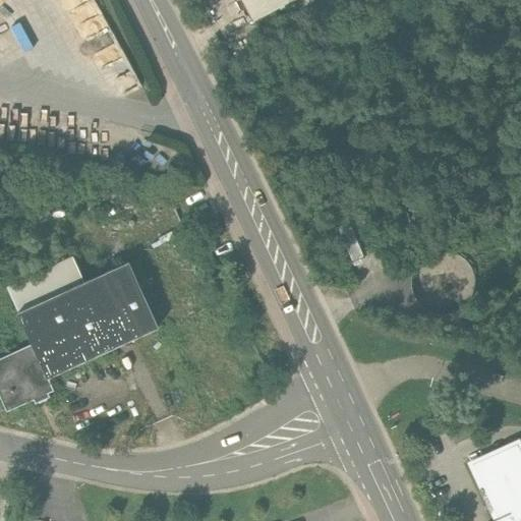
[(239,0),(252,23),(296,0),(239,0)]
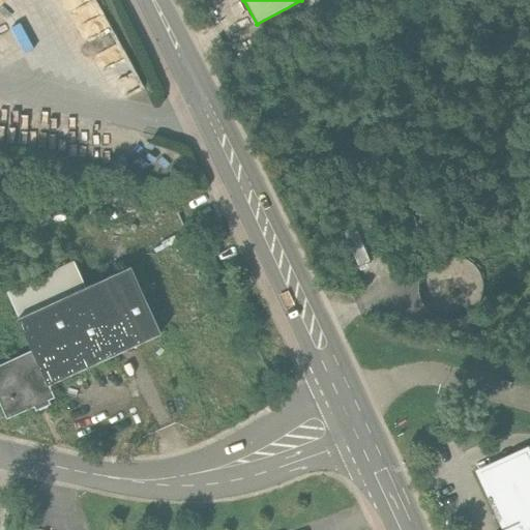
[(7,292),(19,319),(86,288),(75,261),(7,292)]
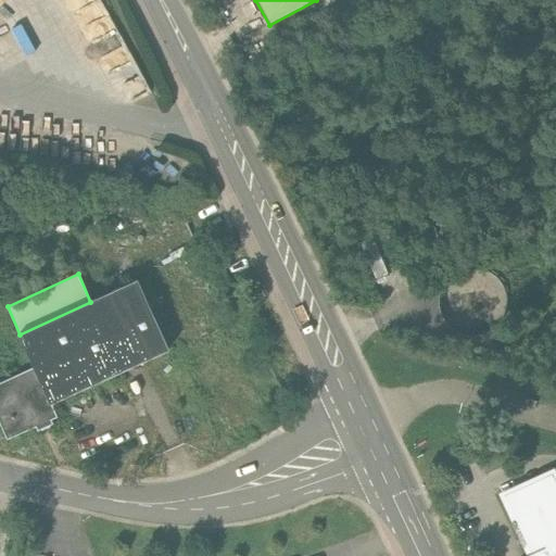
[(168,351),(137,281),(90,302),(20,335),(35,369),(51,404),(168,351)]
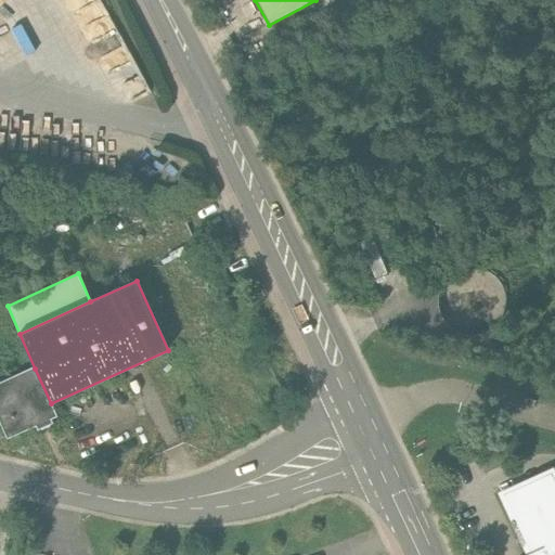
[(51,403),(35,369),(0,384),(0,415),(11,438),(38,425),(40,429),(52,424),(50,420),(57,416),(51,403)]
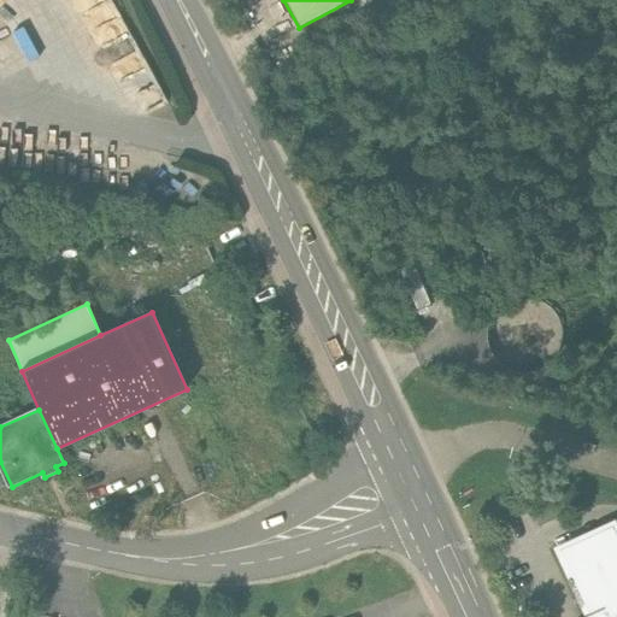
[(616,616),(616,526),(551,554),(576,616),(616,616)]
